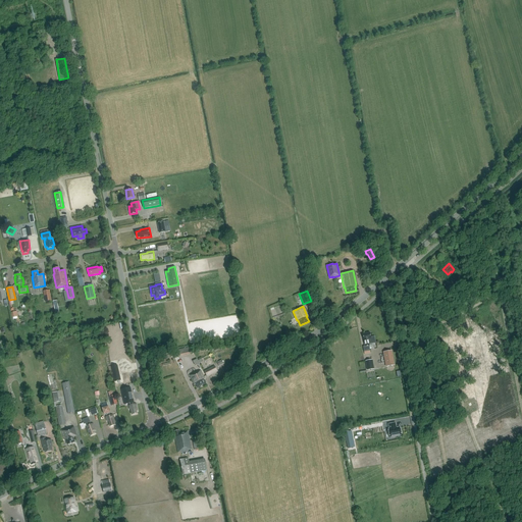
[(370,332),(362,334),(364,341),(365,347),(363,347),(364,352),(370,351),(368,343),(370,343),(370,344),(375,343),(374,341),(374,338),(374,337),(371,338),(370,332)]
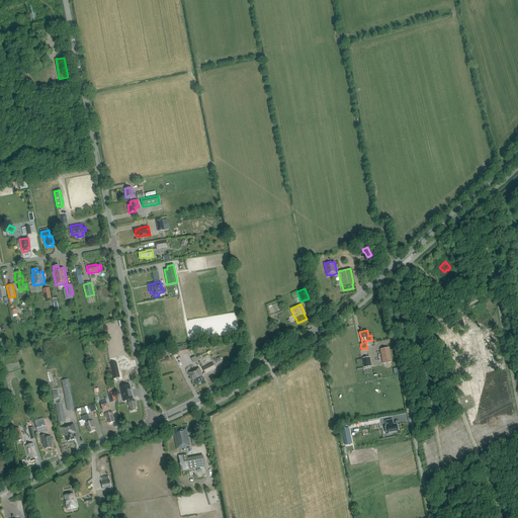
[(189,345),(178,347),(179,353),(184,351),(185,353),(190,351),(193,351),(192,347),(190,347),(189,345)]
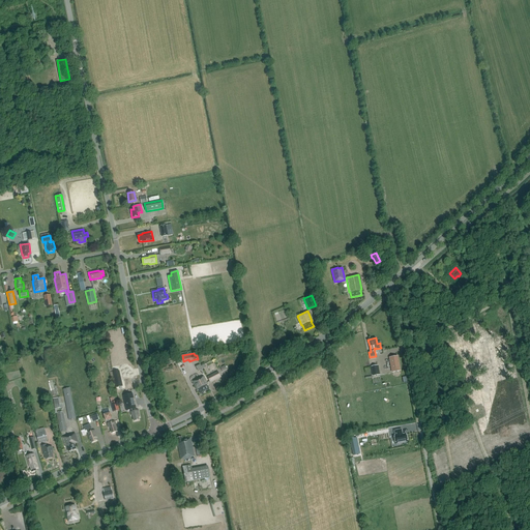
[(398,356),(389,357),(392,373),(400,371),(398,356)]
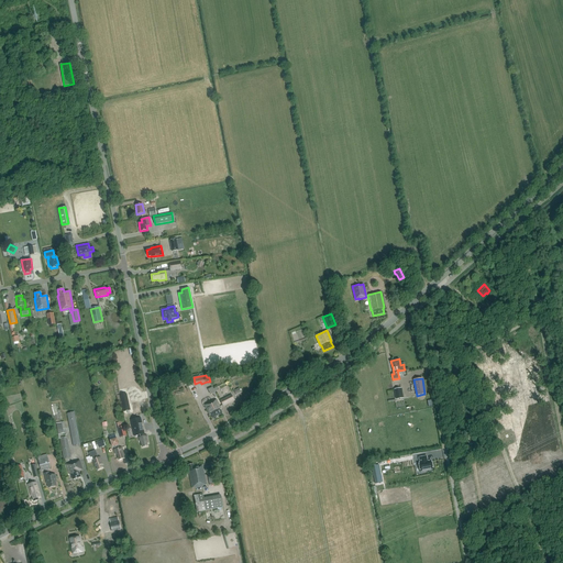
[(401,388),(395,389),(396,399),(404,398),(401,388)]
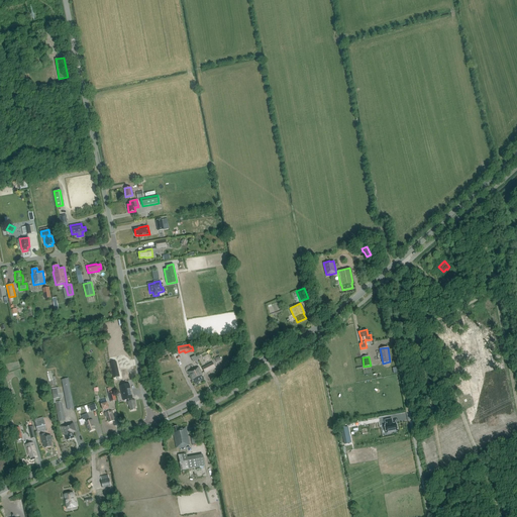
[(203,369),(205,374),(216,369),(213,364),(203,369)]
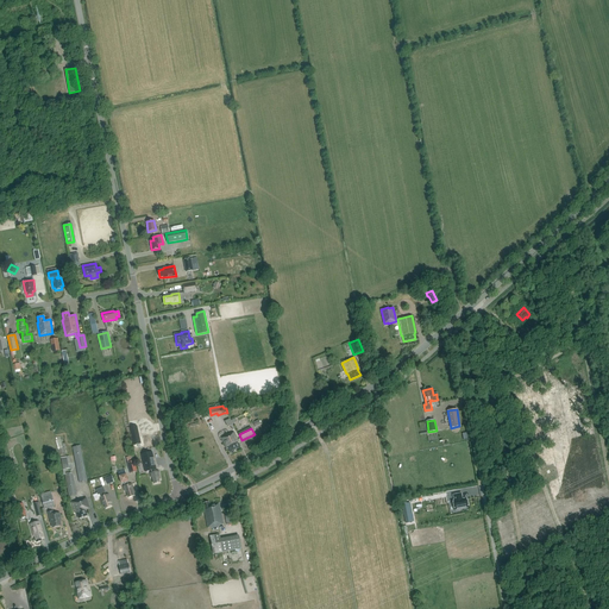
[(231,434),(223,439),(227,450),(228,450),(231,453),(240,449),(238,443),(239,443),(234,433),(231,435),(231,434)]
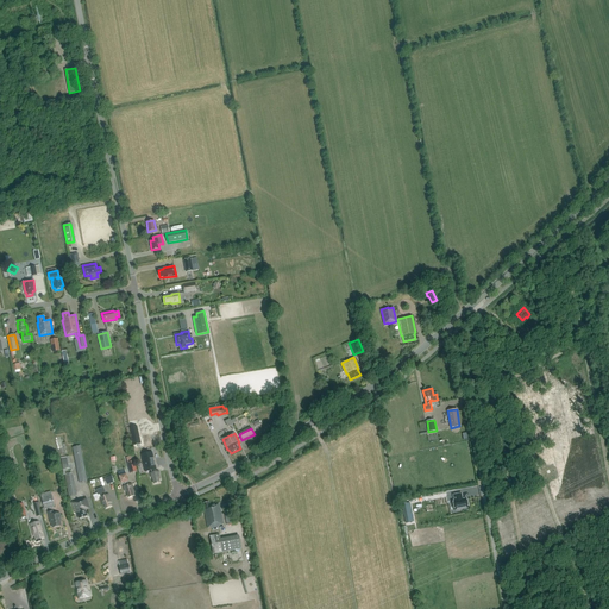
[(87,481),(80,446),(71,447),(79,482),(87,481)]
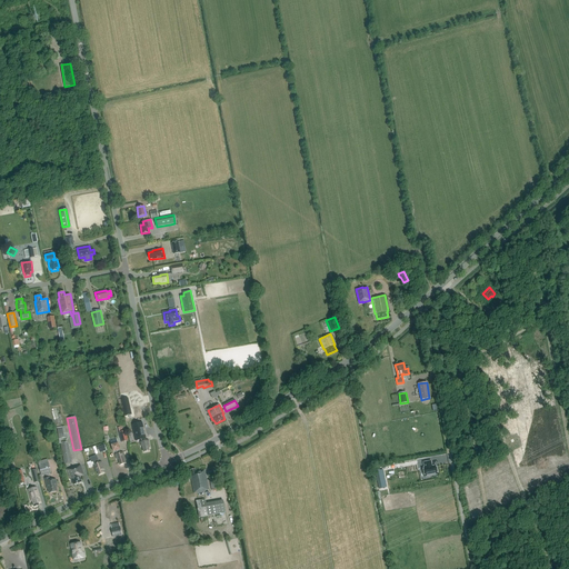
[(142,426),(133,428),(137,441),(141,440),(141,441),(140,442),(141,446),(142,446),(143,452),(149,451),(148,448),(150,448),(148,440),(146,441),(142,426)]
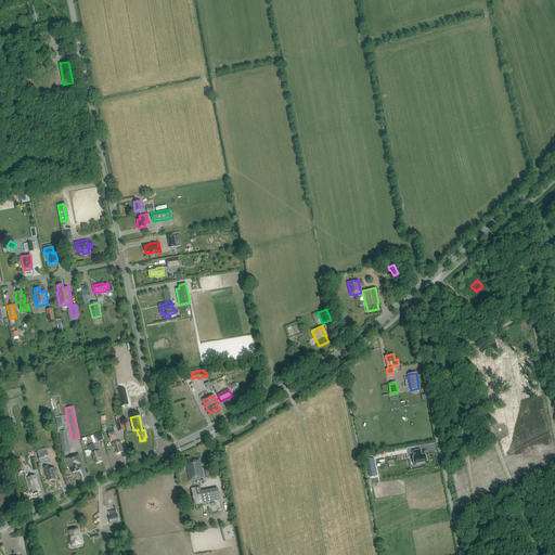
[(115,422),(118,430),(125,429),(121,420),(115,422)]
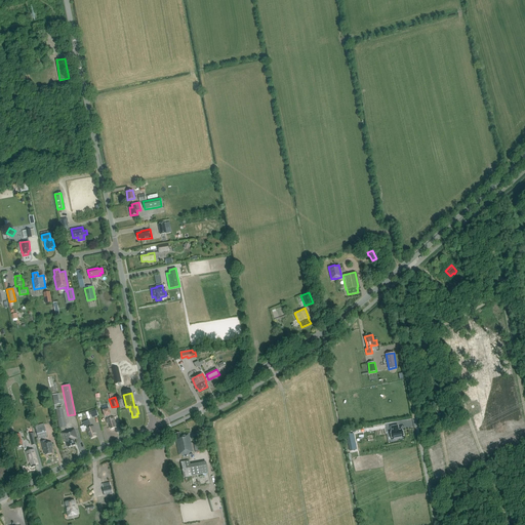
[(107,405),(102,407),(103,410),(103,411),(105,416),(107,416),(108,418),(107,419),(108,423),(109,423),(111,429),(115,427),(114,425),(116,425),(113,417),(110,417),(109,415),(110,414),(108,409),(107,405)]
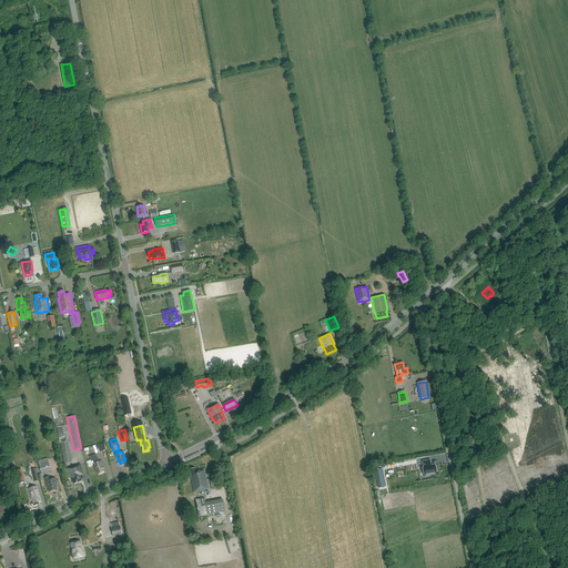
[(71,462),(68,442),(60,443),(63,463),(71,462)]
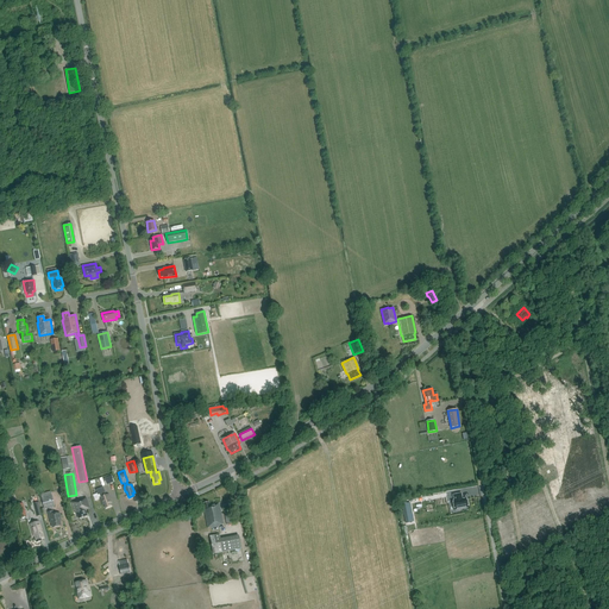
[(105,493),(104,487),(96,490),(98,495),(100,494),(101,497),(100,497),(102,504),(105,504),(106,508),(111,506),(110,503),(111,502),(108,495),(105,495),(104,493),(105,493)]
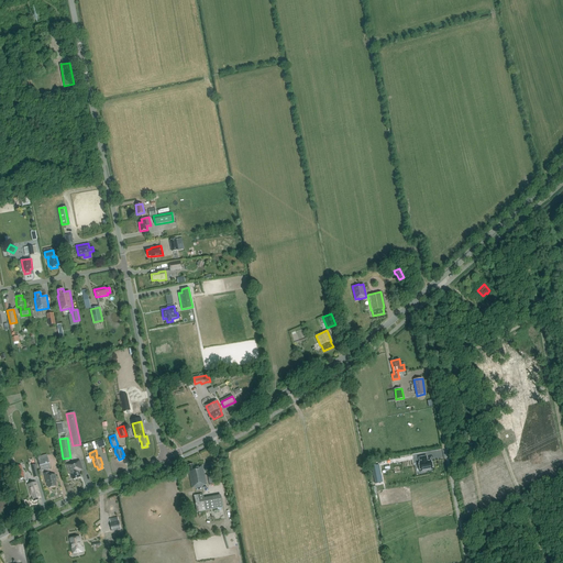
[(427,456),(419,457),(420,463),(419,463),(419,464),(420,470),(420,472),(432,470),(432,465),(431,461),(428,461),(427,456)]
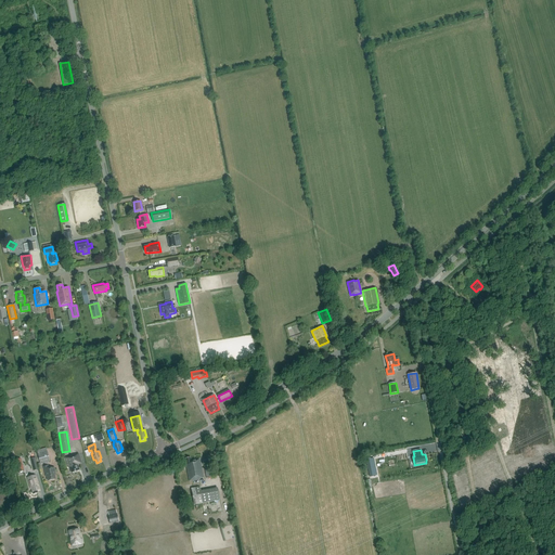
[(49,462),(47,452),(37,454),(40,464),(49,462)]
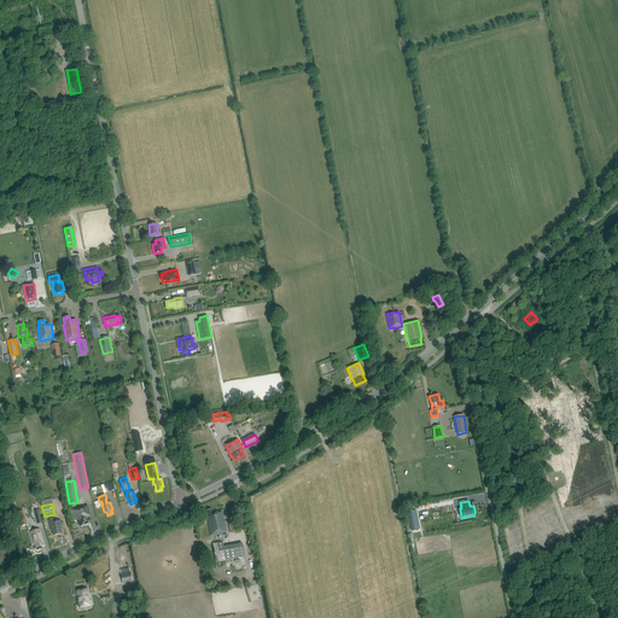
[(77,520),(80,526),(88,524),(86,517),(91,516),(87,505),(74,509),(74,508),(73,508),(76,520),(77,520)]
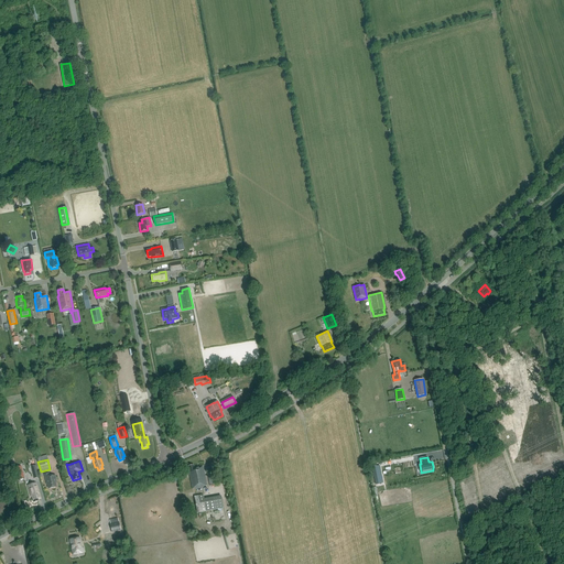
[(190,472),(188,473),(192,489),(202,487),(206,486),(203,467),(194,468),(193,465),(188,466),(190,472)]
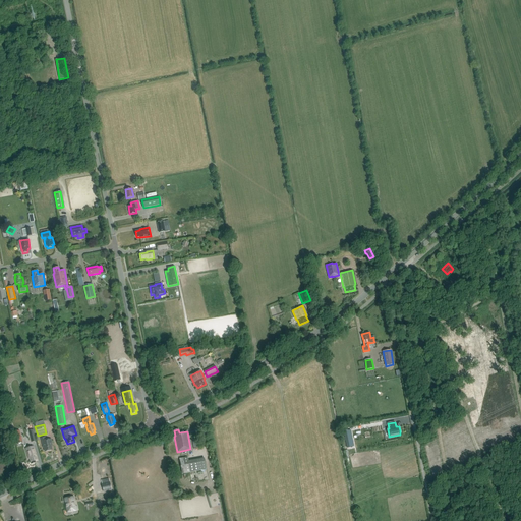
[(22,442),(19,430),(14,432),(17,443),(22,442)]
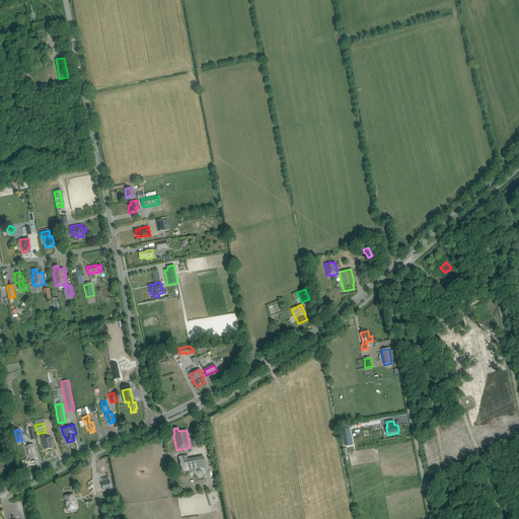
[(349,429),(343,430),(346,446),(352,445),(349,429)]
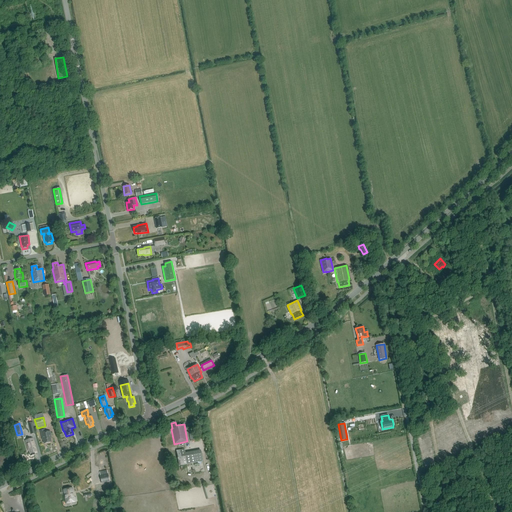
[(41,436),(42,436),(44,443),(51,442),(50,435),(51,435),(50,431),(45,432),(44,430),(40,430),(41,436)]
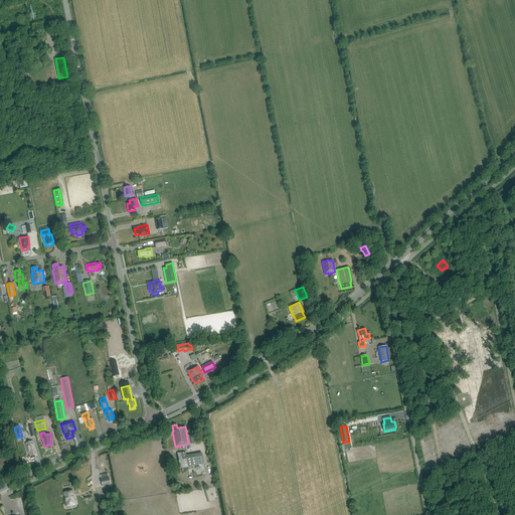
[(197,442),(196,433),(189,434),(191,444),(197,442)]
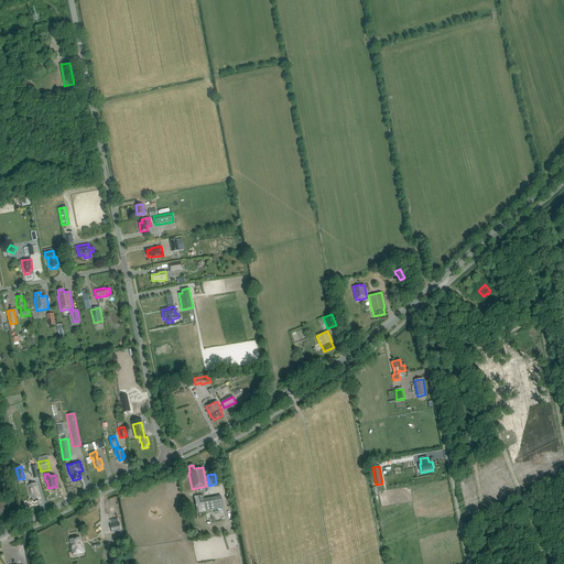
[(31,497),(32,497),(33,502),(39,501),(38,499),(40,498),(35,483),(28,485),(31,497)]
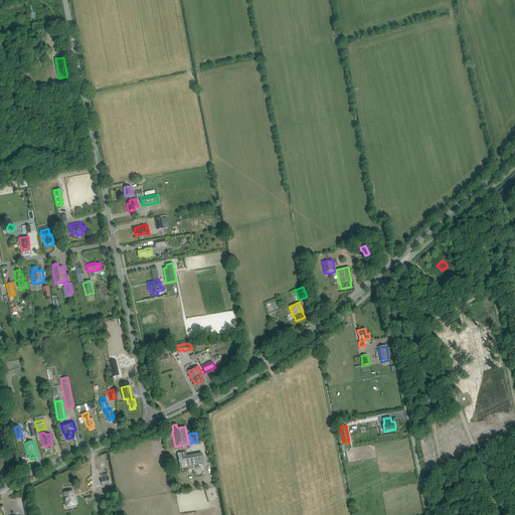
[(201,454),(184,458),(183,453),(177,454),(179,469),(203,464),(201,454)]
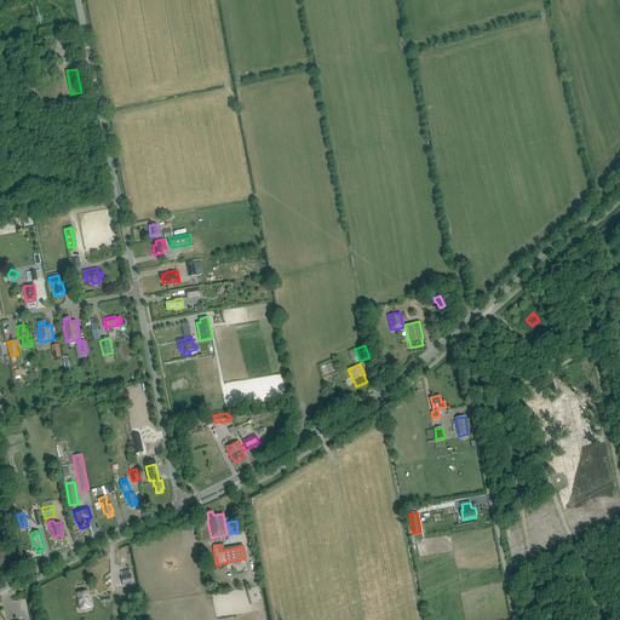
[(133,584),(131,574),(121,577),(124,586),(133,584)]
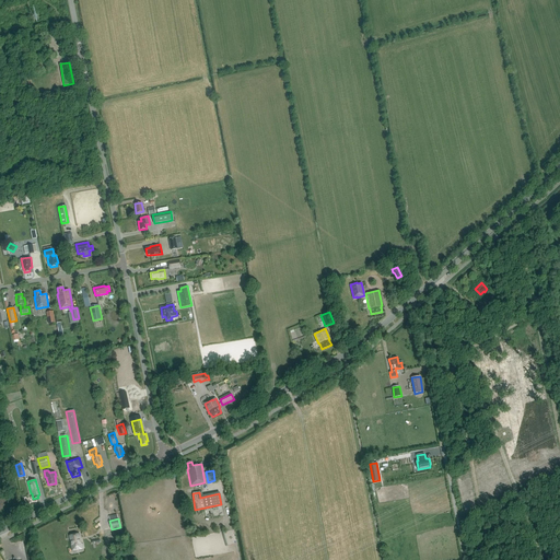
[(72,550),(83,548),(82,544),(81,544),(79,534),(70,536),(72,550)]
